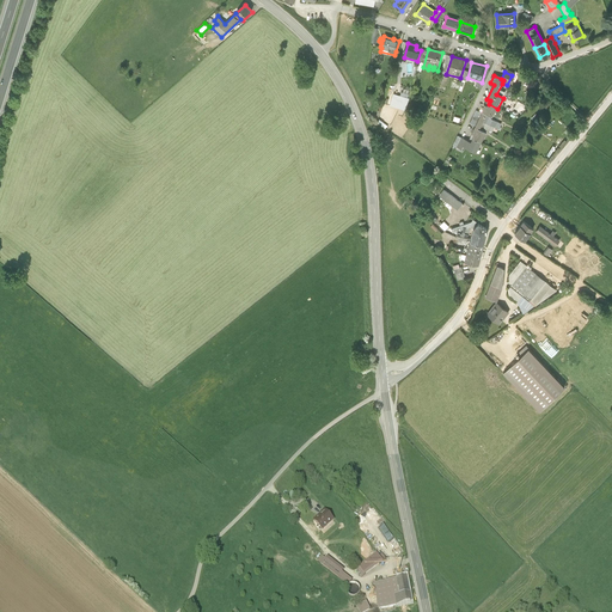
[(409,99),(393,93),(390,108),(405,112),(409,99)]
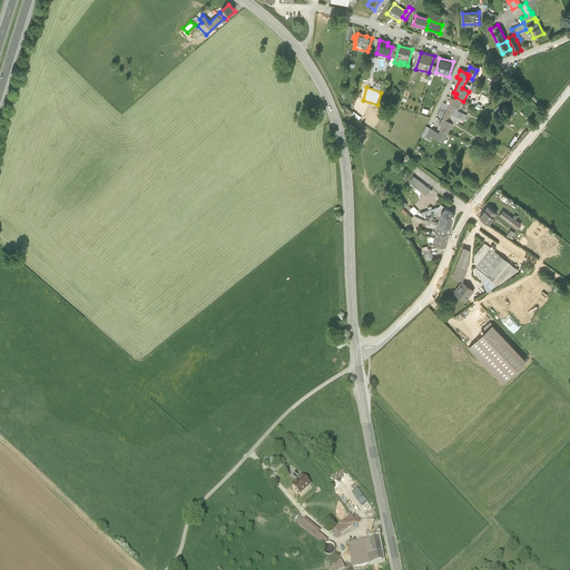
[(485,108),(490,99),(482,95),(478,104),(485,108)]
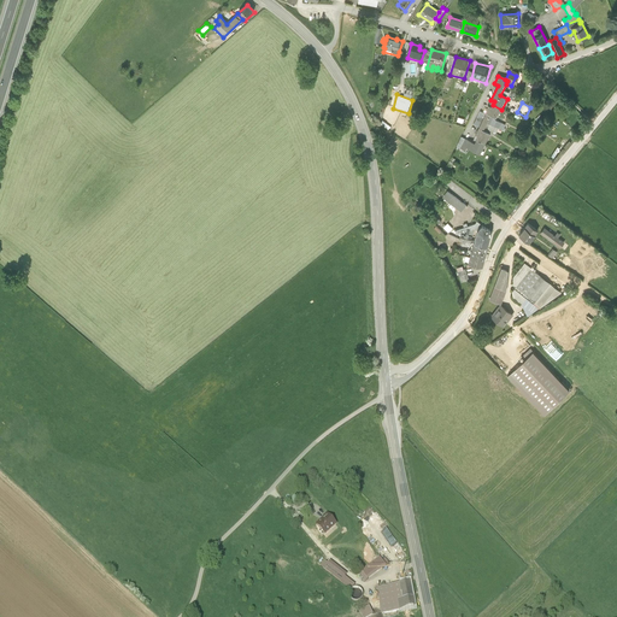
[(501,110),(493,105),(491,109),(488,107),(485,115),(480,112),(476,119),(498,130),(499,129),(504,131),(506,125),(497,121),(501,110)]
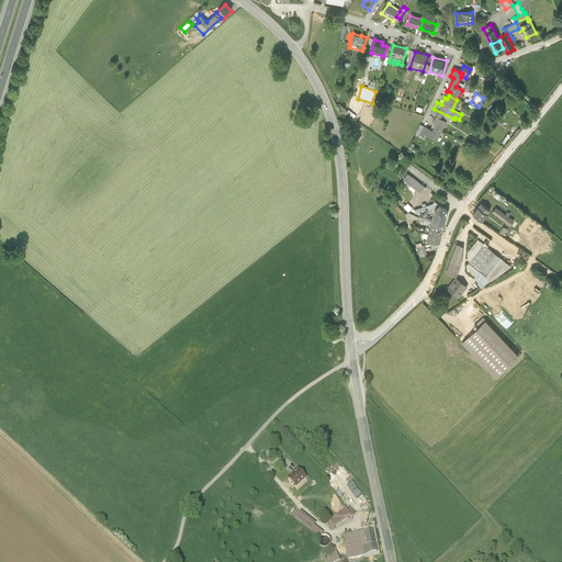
[(435,125),(434,128),(441,132),(448,121),(451,123),(453,119),(434,109),(431,114),(437,116),(433,124),(435,125)]
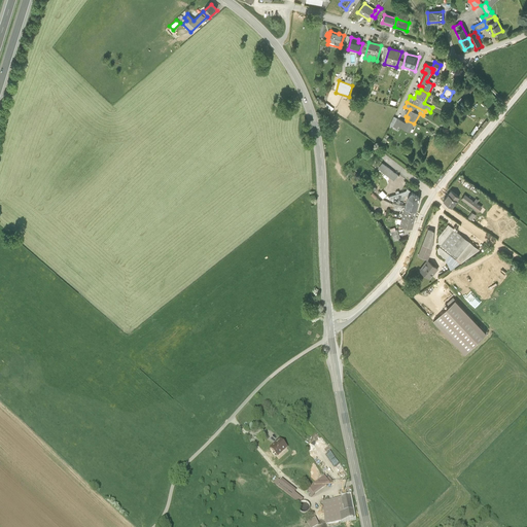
[(414,124),(407,120),(406,124),(394,117),(390,124),(410,133),(414,124)]
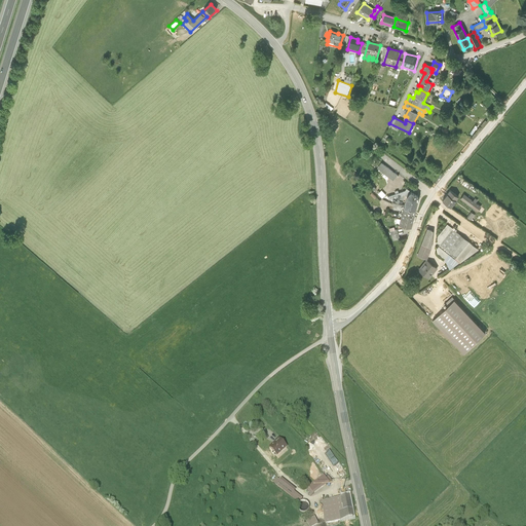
[(398,174),(376,157),(371,163),(392,180),(398,174)]
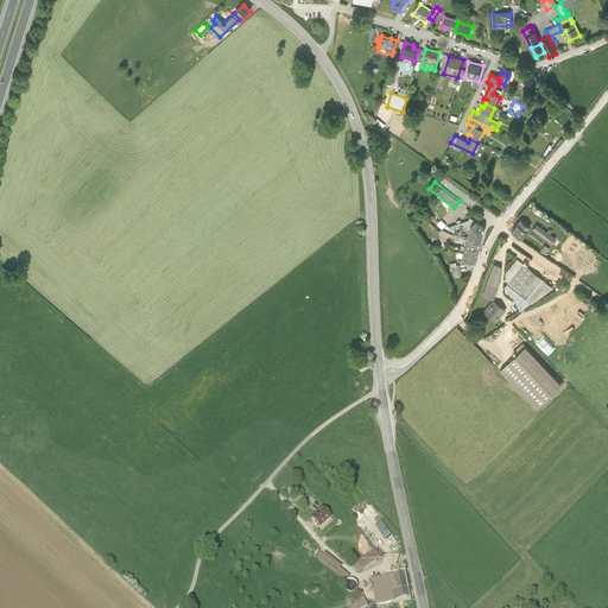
[(467,223),(470,225),(475,221),(469,216),(468,219),(448,226),(449,229),(467,223)]
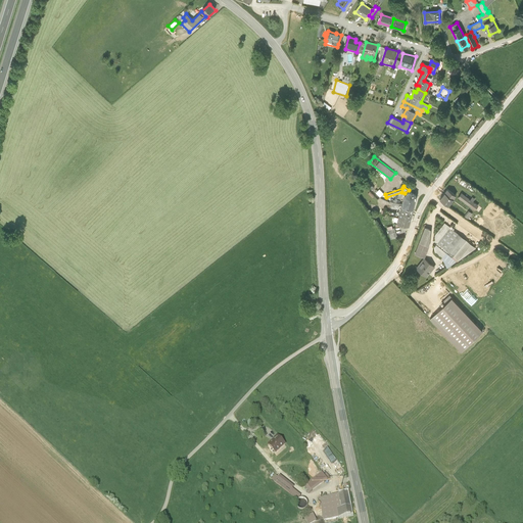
[(457,194),(446,187),(439,196),(448,204),(457,194)]
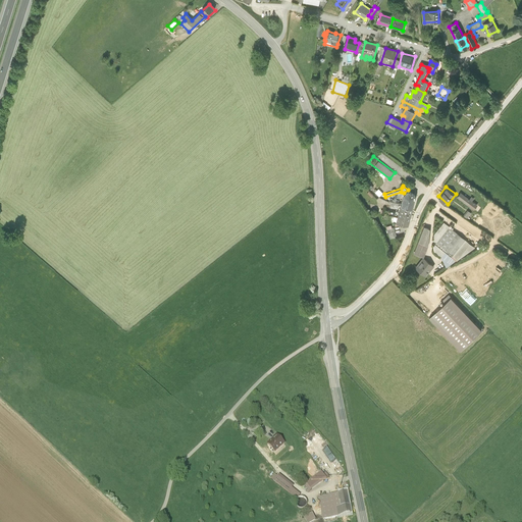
[(412,207),(415,195),(408,190),(404,193),(401,204),(412,207)]
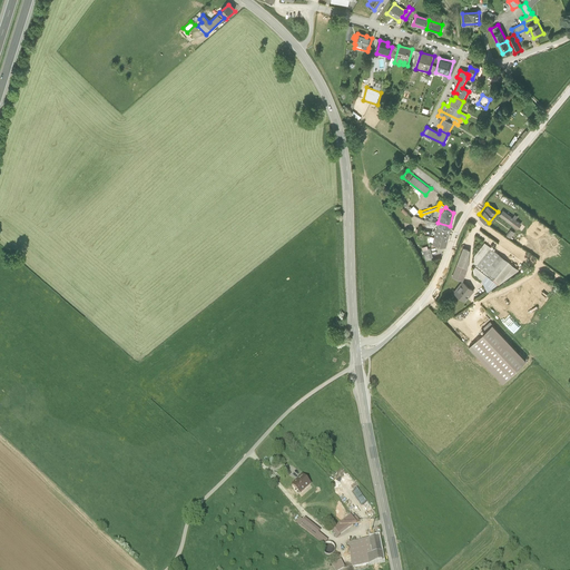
[(521,223),(502,208),(498,215),(517,228),(521,223)]
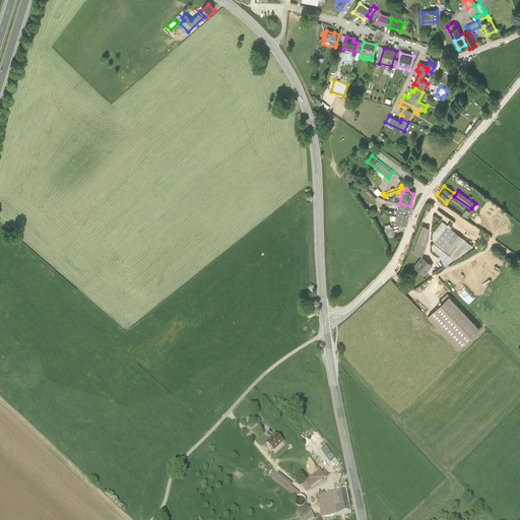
[(408,213),(410,206),(399,203),(397,210),(408,213)]
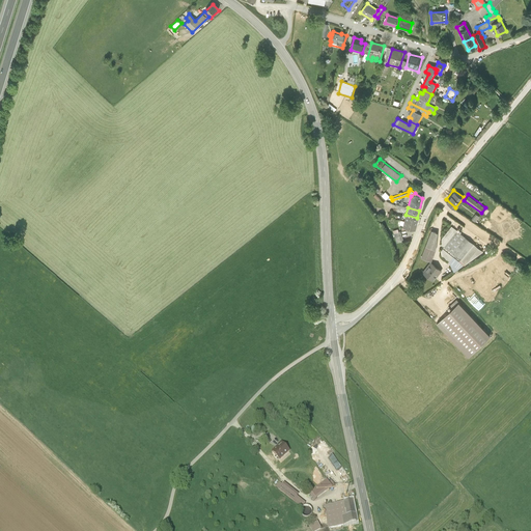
[(415,228),(416,222),(403,220),(402,225),(415,228)]
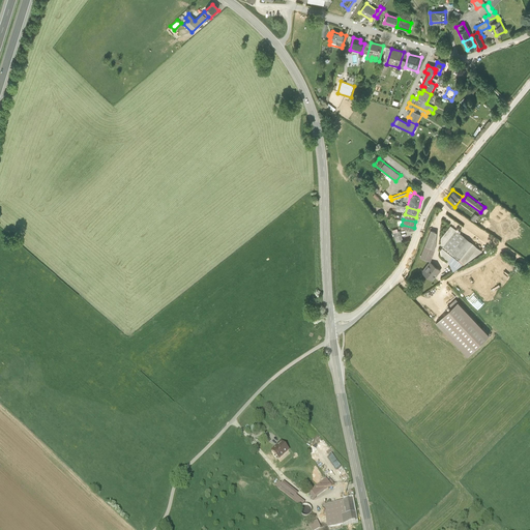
[(482,251),(450,225),(441,237),(440,244),(464,263),(482,251)]
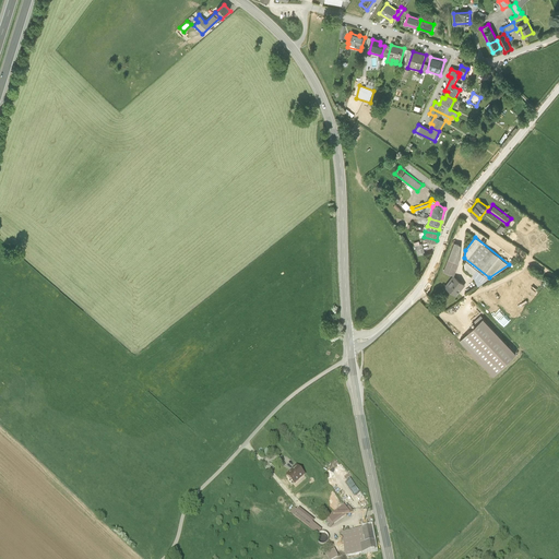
[(425,253),(420,240),(413,242),(417,257),(425,253)]
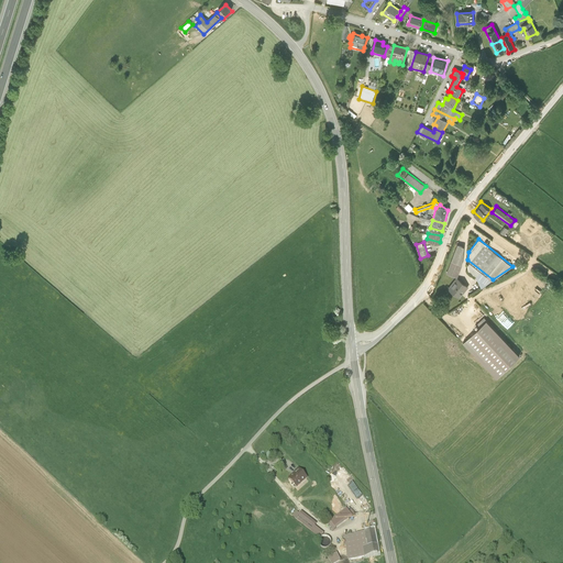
[(463,245),(456,243),(445,273),(456,277),(462,264),(463,245)]
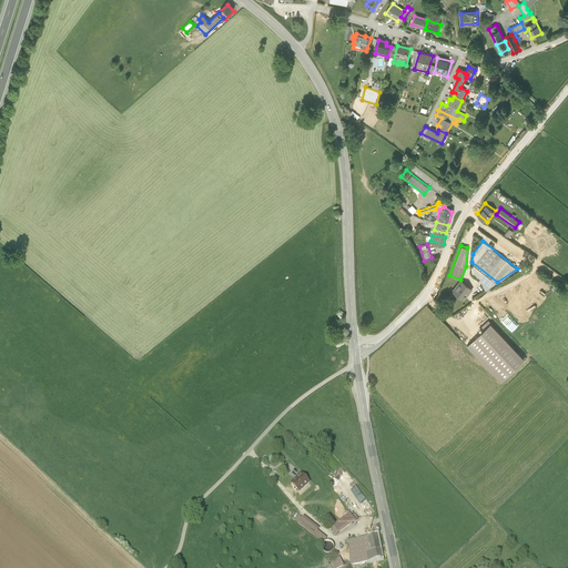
[(463,302),(473,290),(460,280),(452,293),(463,302)]
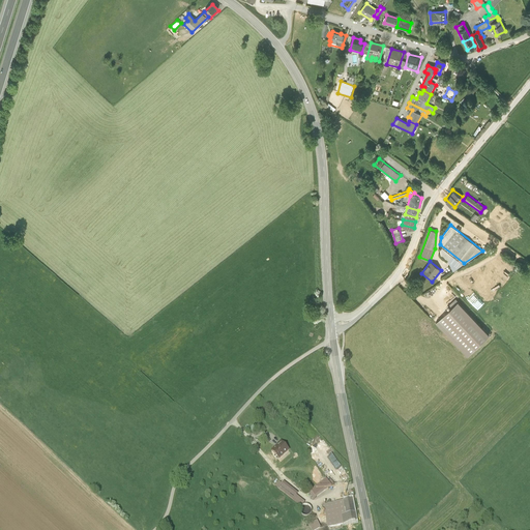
[(489,333),(457,300),(435,322),(467,355),(489,333)]
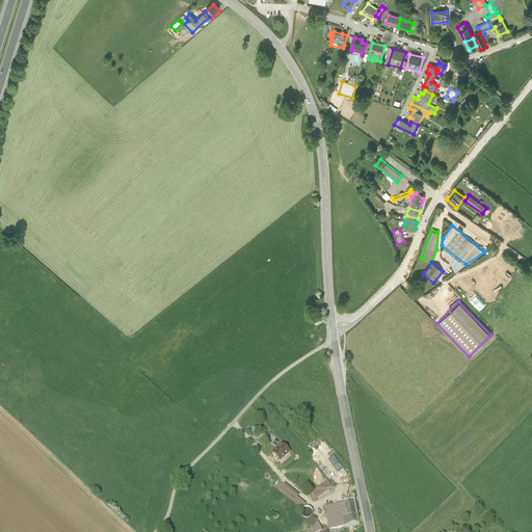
[(423,312),(416,319),(423,326),(430,319),(423,312)]
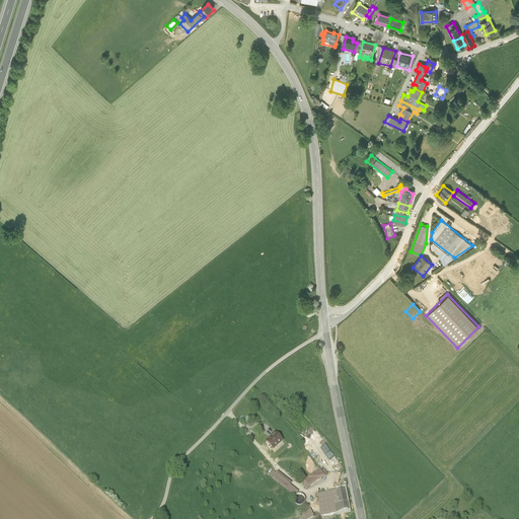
[(284,441),(276,431),(265,441),(274,450),(284,441)]
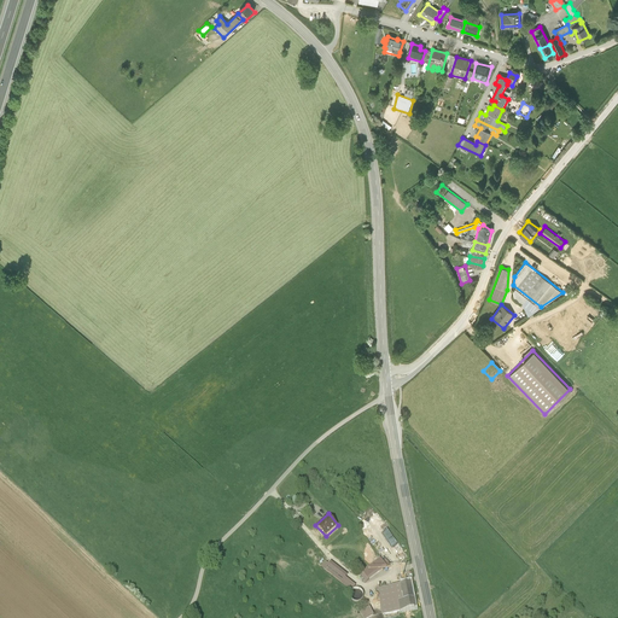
[(377,513),(372,519),(377,524),(383,519),(377,513)]
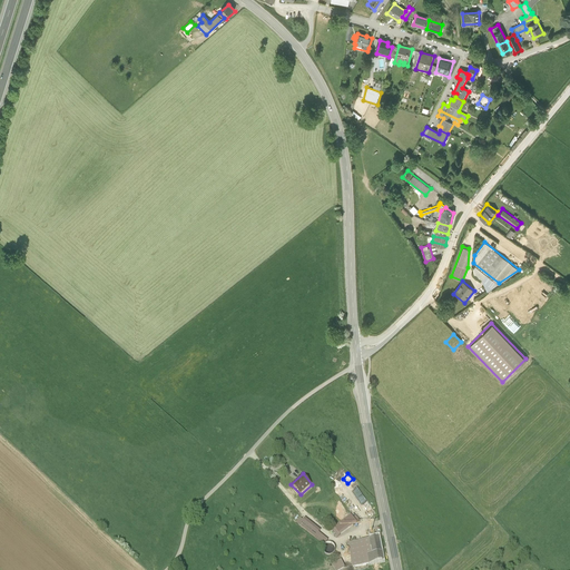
[(357,523),(351,516),(332,530),(338,538),(357,523)]
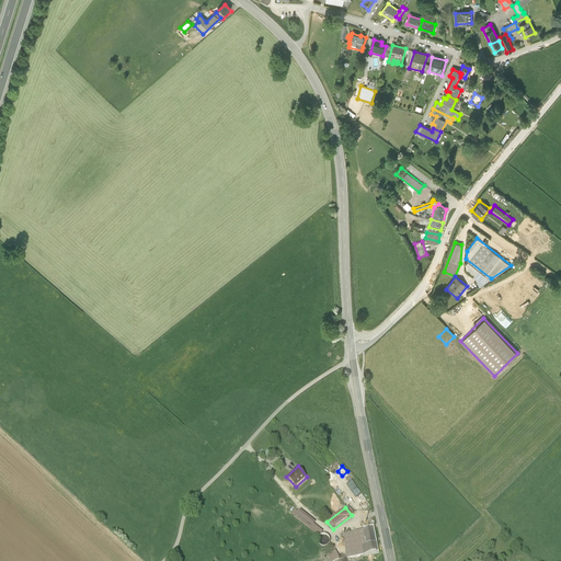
[(295,511),(292,515),(319,537),(323,533),(315,526),(316,524),(300,511),(298,513),(295,511)]
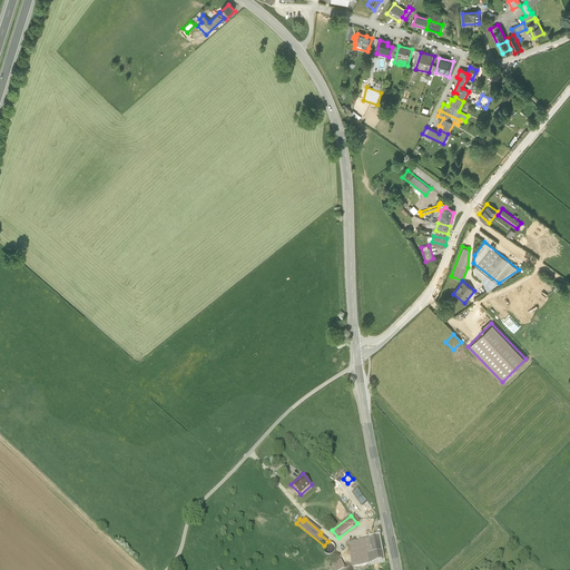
[(384,563),(380,538),(347,543),(352,569),(384,563)]
